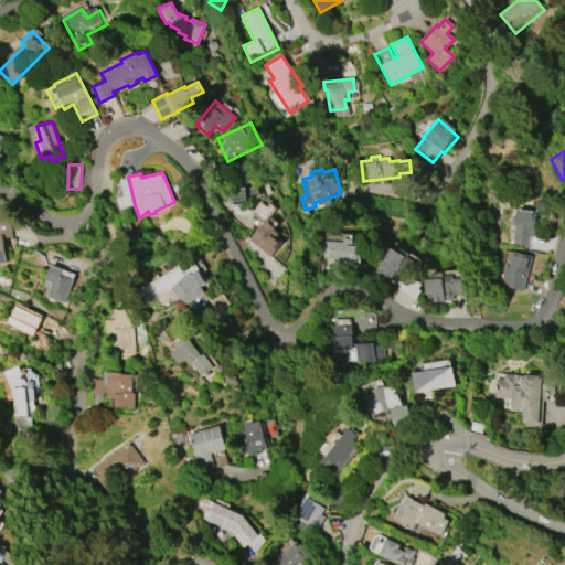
[(244,187),(246,203),(222,206),(220,190),(244,187)]
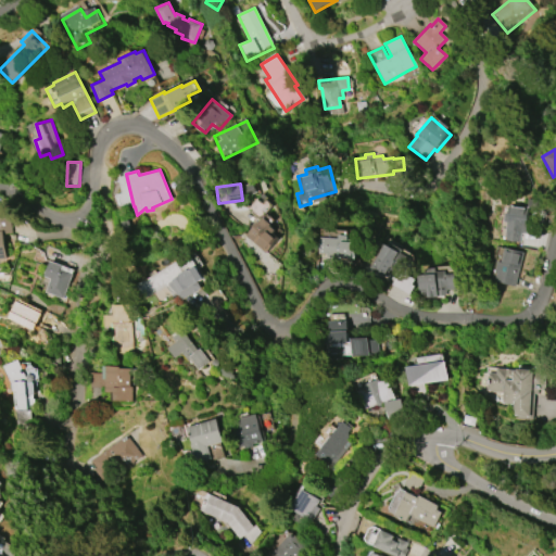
[(257,218),(247,210),(256,199),(261,203),(266,199),(272,204),(257,218)]
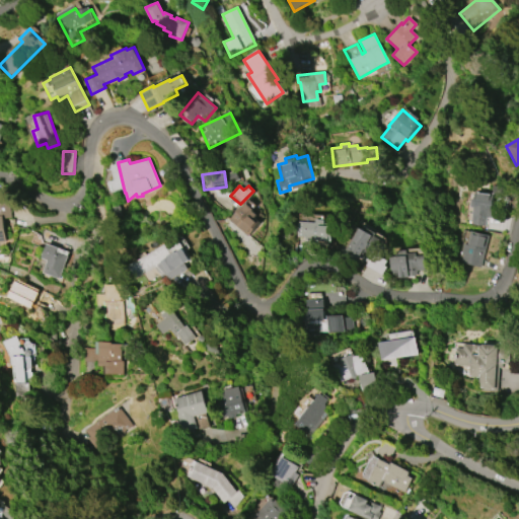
[(486,225),(471,223),(476,191),(492,193),(493,186),(501,187),(499,198),(493,197),(490,218),(488,218),(486,225)]
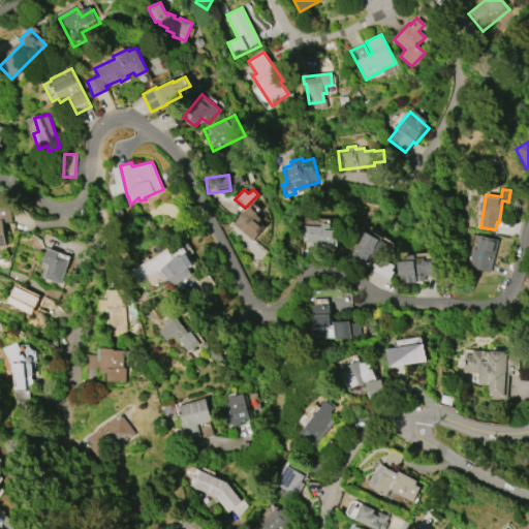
[(5,246),(0,246),(0,207),(10,206),(11,221),(3,222),(5,246)]
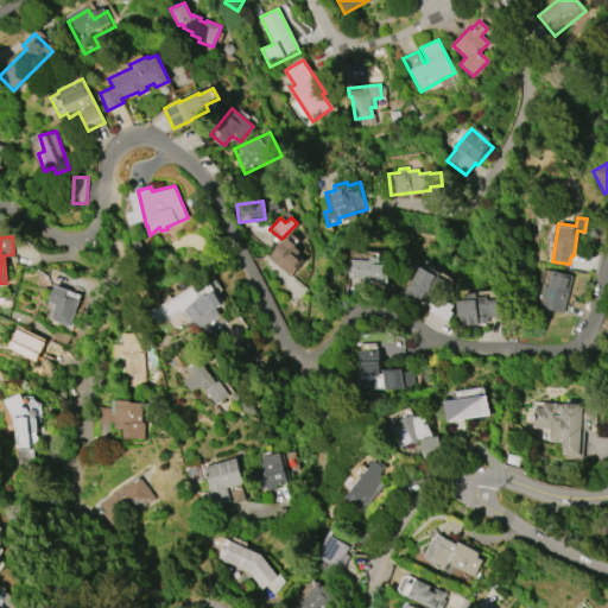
[(286,238),(295,245),(293,247),(301,253),(297,257),(301,260),(297,264),(299,266),(291,274),(268,257),(271,253),(273,255),(274,254),(273,253),(282,242),(283,242),(286,238)]
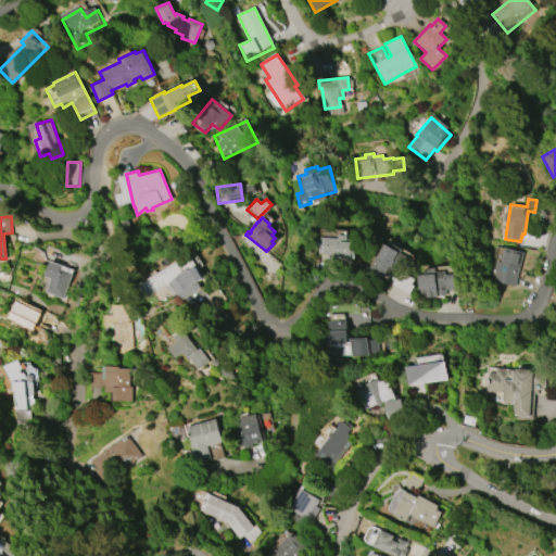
[(356,260),(329,257),(330,254),(321,253),(323,237),(341,239),(341,235),(350,236),(350,239),(358,240),(356,260)]
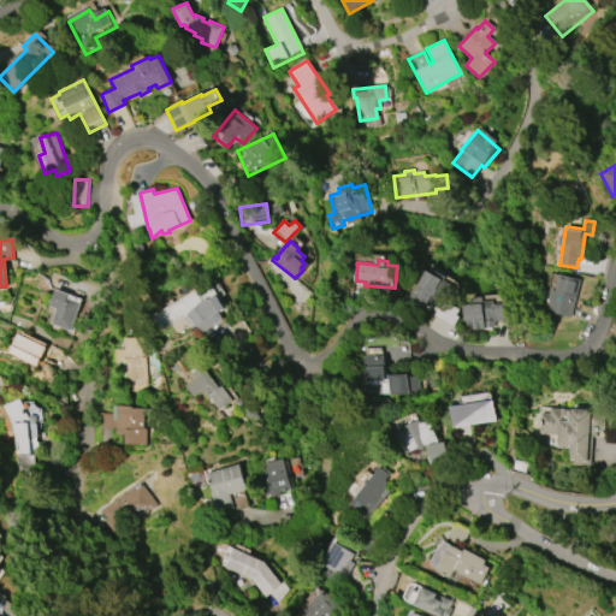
[(412,296),(427,270),(434,274),(437,271),(446,277),(444,280),(452,285),(442,304),(432,298),(428,306),(412,296)]
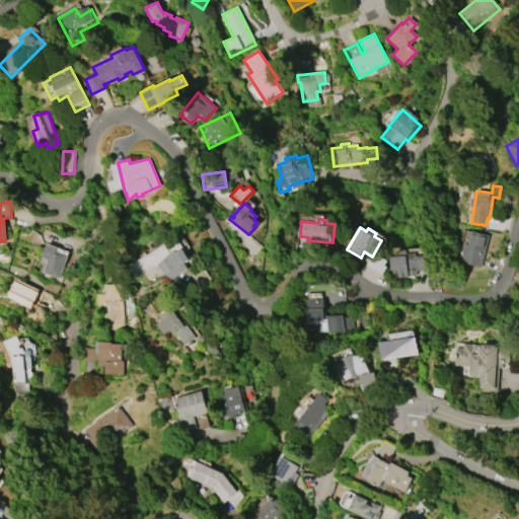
[(489,235),(479,267),(461,262),(463,254),(461,253),(464,243),(467,244),(470,230),(489,235)]
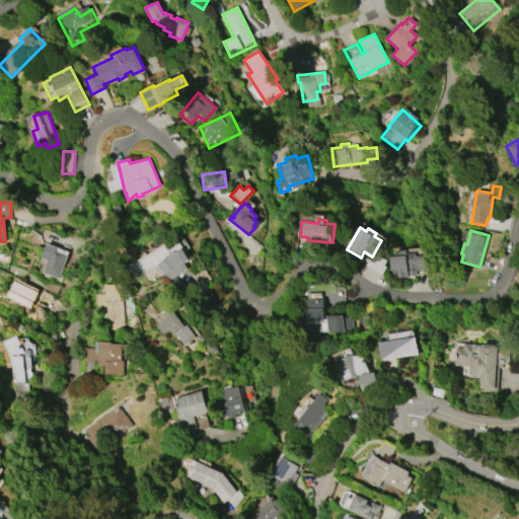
[(43,235),(41,243),(69,249),(71,240),(43,235)]
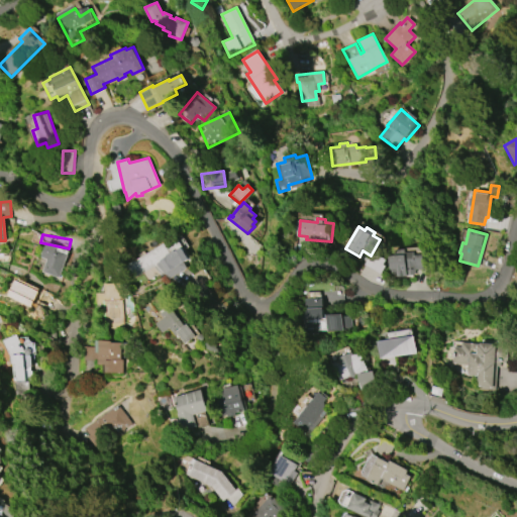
[(46,241),(70,250),(59,279),(40,273),(46,259),(40,256),(46,241)]
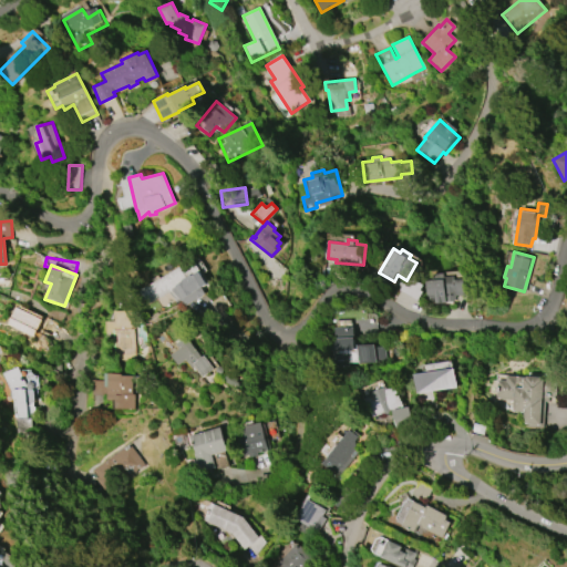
[(142,290),(181,267),(188,278),(200,272),(207,285),(202,288),(205,294),(185,305),(172,290),(150,303),(142,290)]
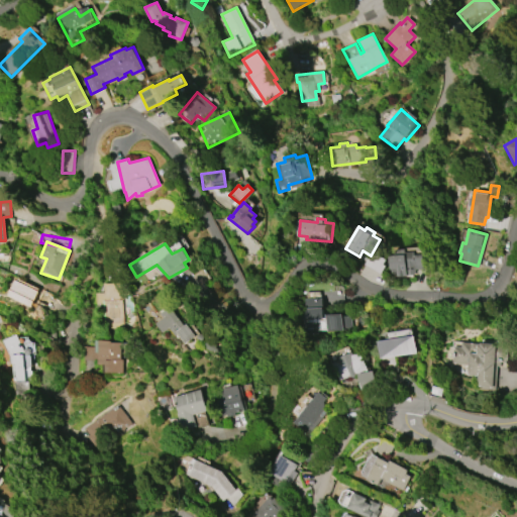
[(390,270),(389,255),(397,254),(396,248),(404,248),(404,252),(414,251),(414,255),(421,254),(422,265),(421,266),(421,270),(413,271),(414,275),(398,277),(397,269),(390,270)]
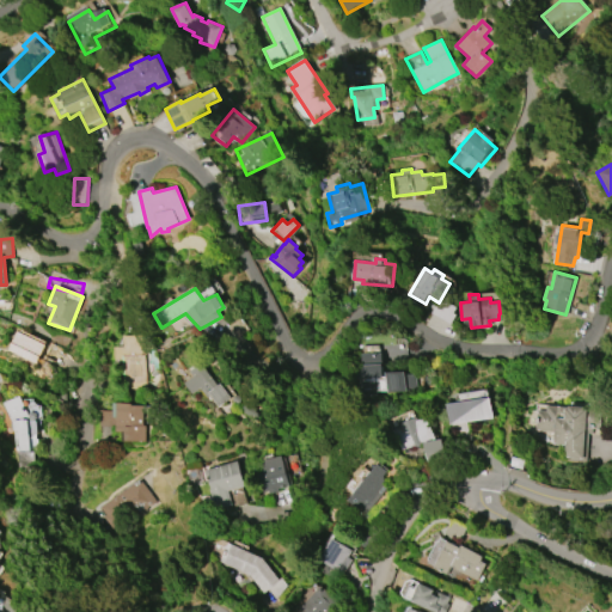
[(19,331),(47,344),(37,363),(10,350),(19,331)]
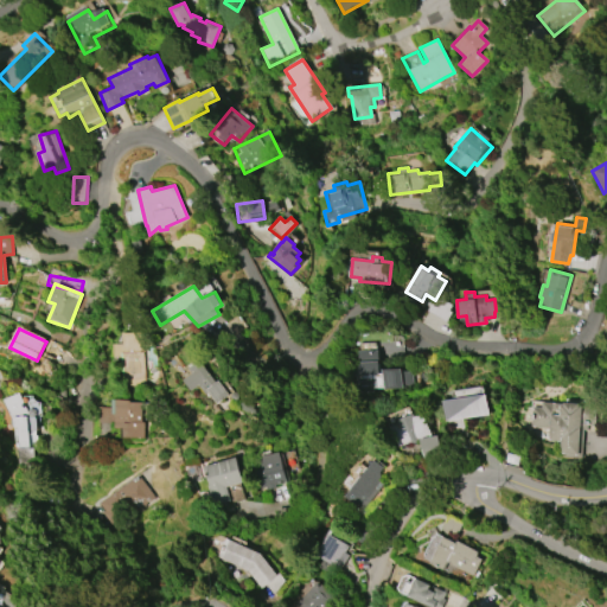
[(145,383),(125,383),(123,355),(119,355),(119,344),(125,344),(125,334),(144,334),(145,383)]
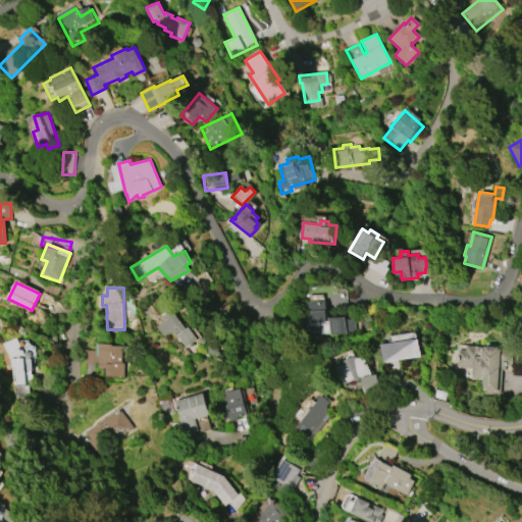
[(330,317),(346,317),(346,333),(330,334),(330,332),(321,332),(321,336),(308,336),(308,320),(312,311),(310,311),(310,302),(326,301),(327,321),(330,321),(330,317)]
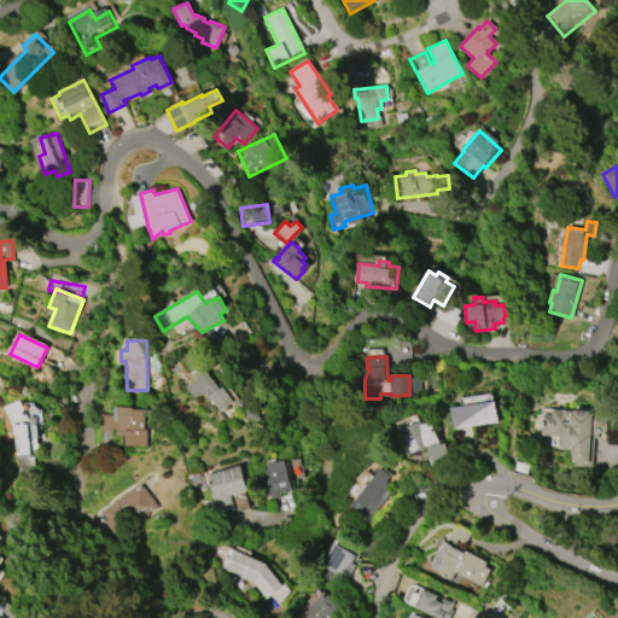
[(222,388),(233,402),(220,412),(211,400),(208,402),(202,392),(193,398),(186,388),(196,380),(192,375),(203,367),(220,390),(222,388)]
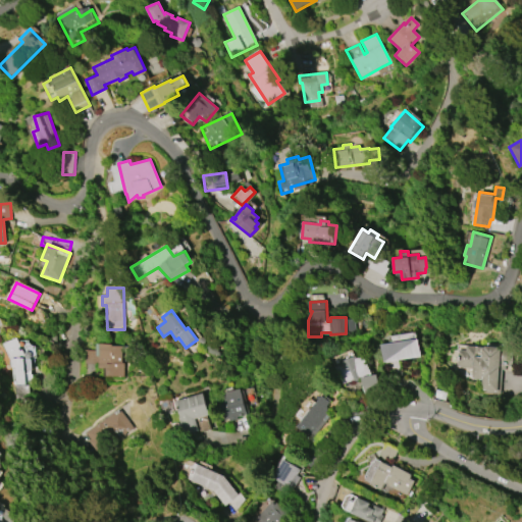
[(5,347),(4,344),(18,337),(21,347),(24,354),(25,353),(25,352),(27,352),(27,351),(28,351),(29,351),(30,351),(31,352),(32,352),(32,353),(33,354),(33,355),(32,356),(32,357),(31,357),(31,374),(33,374),(33,377),(32,377),(32,382),(28,380),(29,398),(15,400),(10,361),(5,347)]
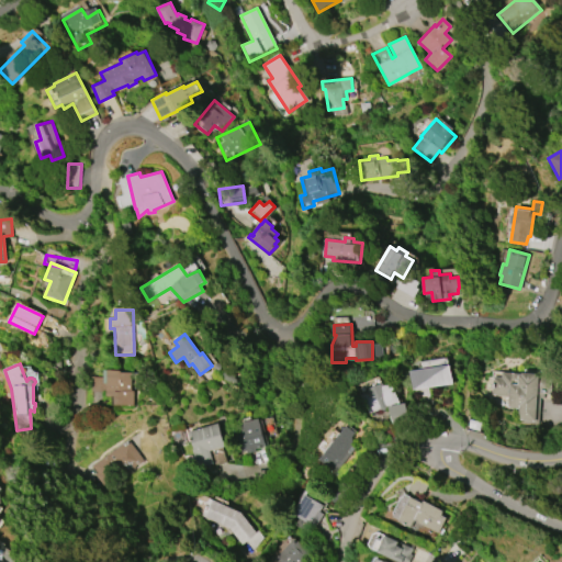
[(409,370),(451,364),(453,383),(413,390),(409,370)]
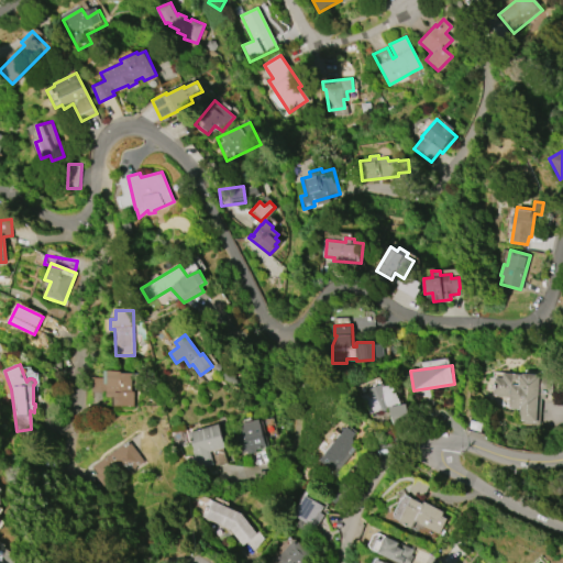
[(122,372),(122,373),(132,373),(132,392),(134,392),(133,406),(116,405),(116,396),(107,396),(107,384),(108,384),(109,372),(109,371),(122,372)]
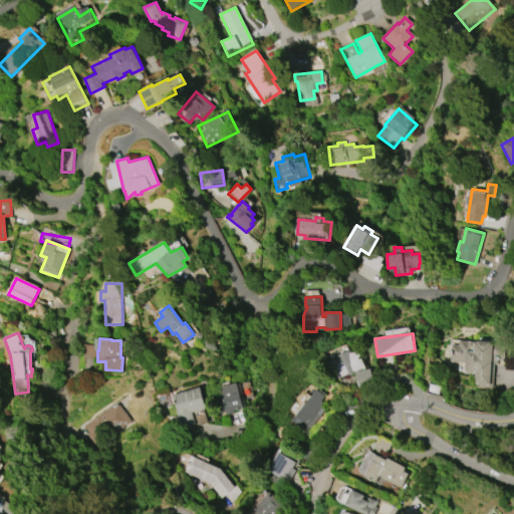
[(459,340),(505,344),(503,360),(492,359),(489,386),(474,384),(475,374),(464,373),(465,363),(450,361),(451,344),(459,345),(459,340)]
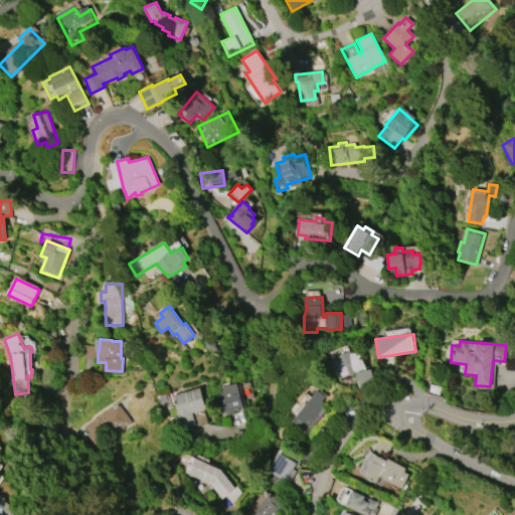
[(338,378),(331,362),(337,359),(336,357),(351,351),(352,353),(361,350),(368,366),(338,378)]
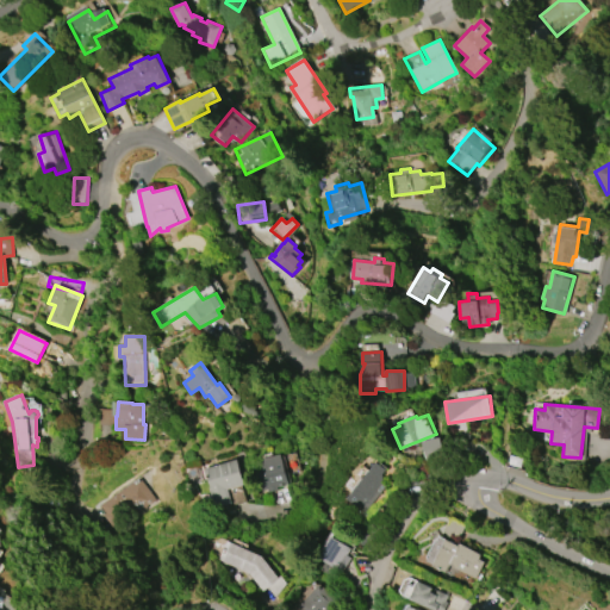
[(422,442),(441,437),(444,458),(427,461),(422,442)]
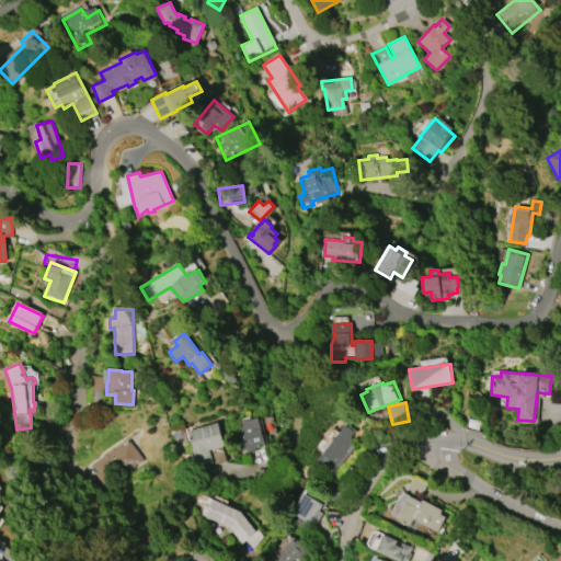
[(235,427),(242,425),(241,422),(256,419),(264,445),(240,451),(235,427)]
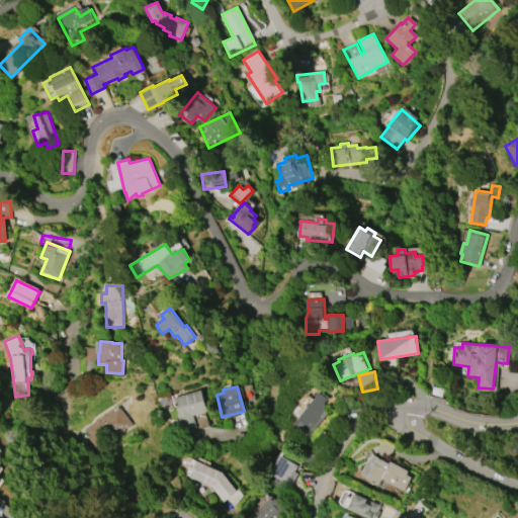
[(174,398),(202,391),(207,412),(192,415),(196,428),(181,431),(177,414),(178,414),(174,398)]
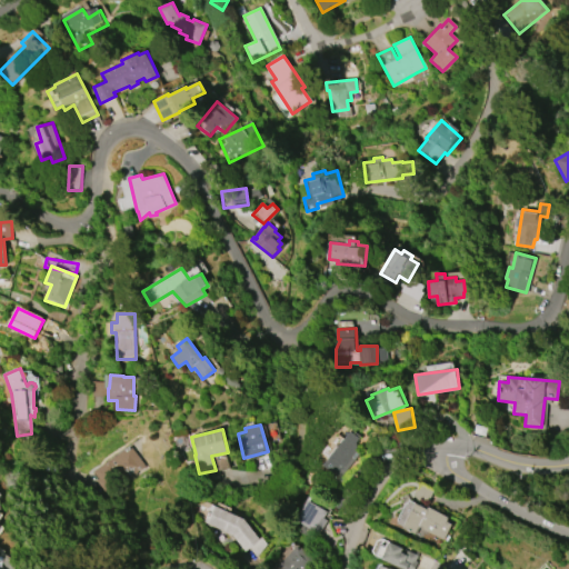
[(325,463),(352,430),(360,437),(357,440),(358,449),(360,451),(340,476),(325,463)]
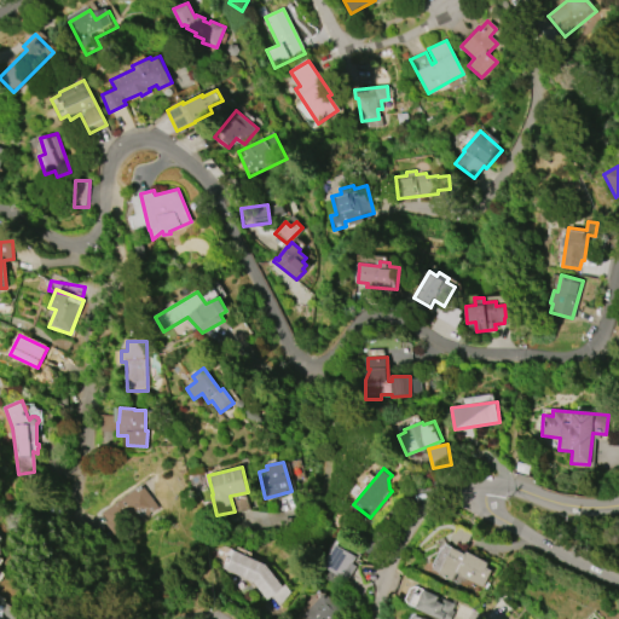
[(100,512),(142,484),(157,507),(155,507),(146,513),(148,514),(114,538),(103,521),(105,520),(100,512)]
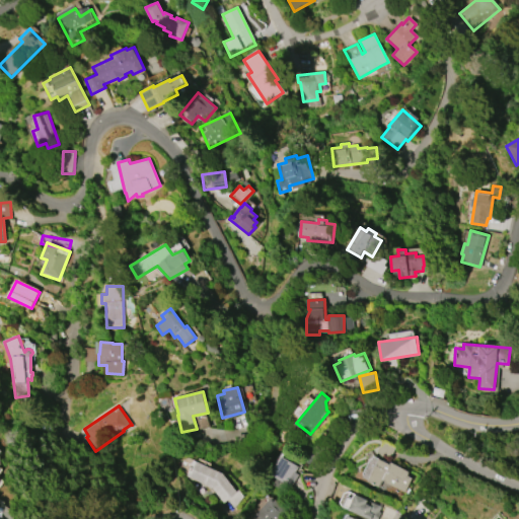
[(271,475),(282,455),(299,465),(288,486),(271,475)]
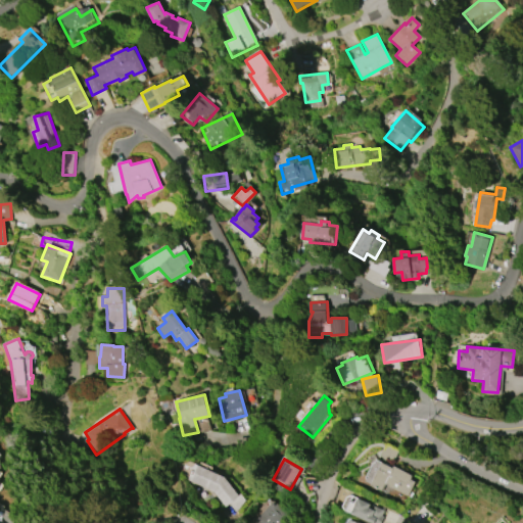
[(408,496),(417,479),(375,459),(364,482),(382,490),(385,485),(408,496)]
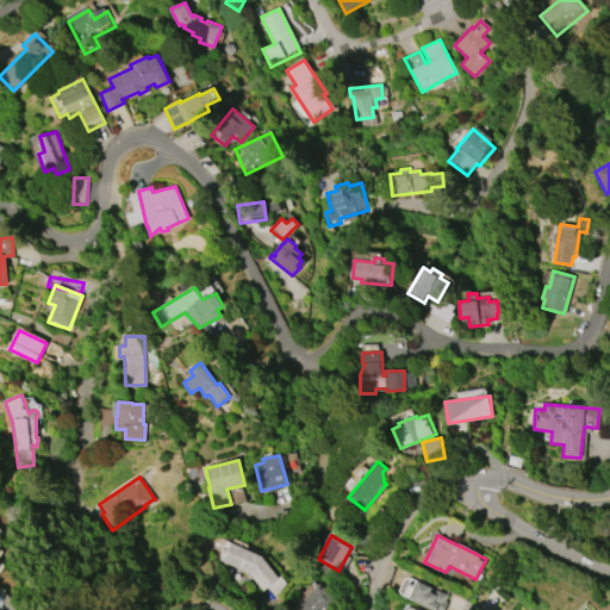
[(228,541),(262,556),(278,579),(279,576),(286,584),(274,595),(266,585),(262,589),(249,573),(219,560),(228,541)]
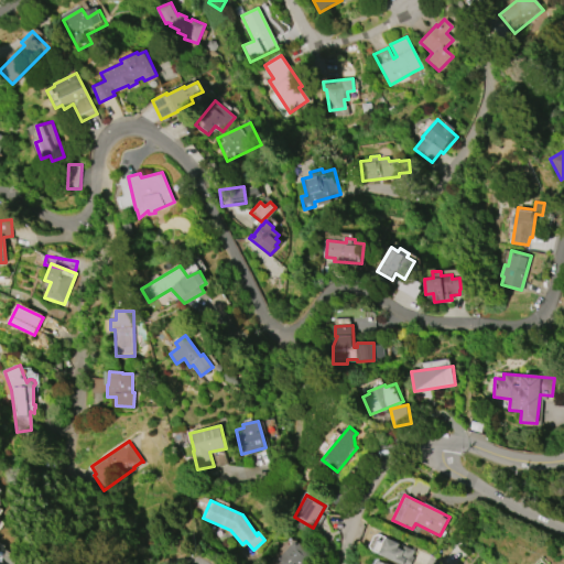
[(410,563),(398,563),(373,552),(379,541),(383,543),(387,537),(400,544),(398,548),(404,551),(407,548),(413,552),(411,557),(413,559),(410,563)]
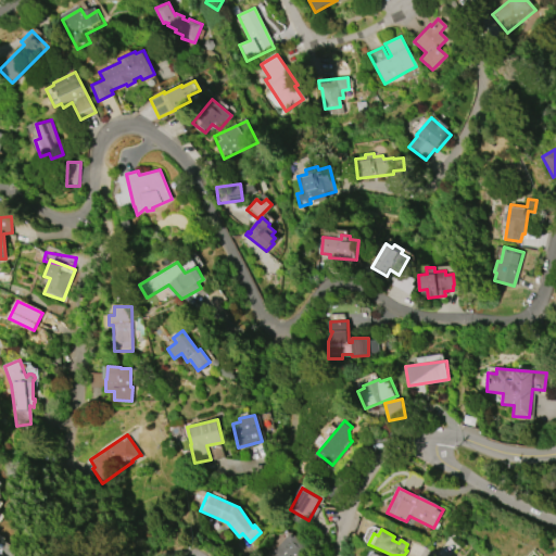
[(267,555),(290,532),(306,547),(298,555),(267,555)]
